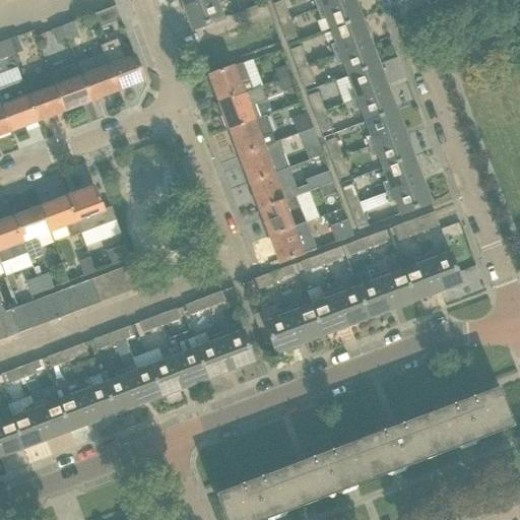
[(220,0),(201,0),(183,7),(192,30),(210,23),(223,18),(218,5),(222,3),(220,0)]
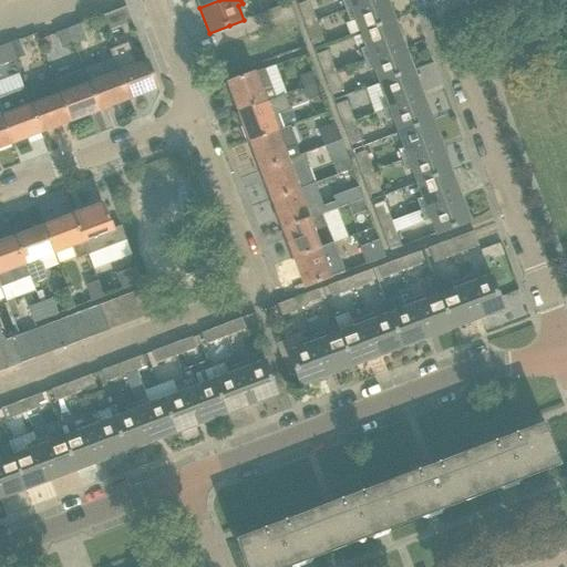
[(340,0),(344,10),(369,0),(340,0)]
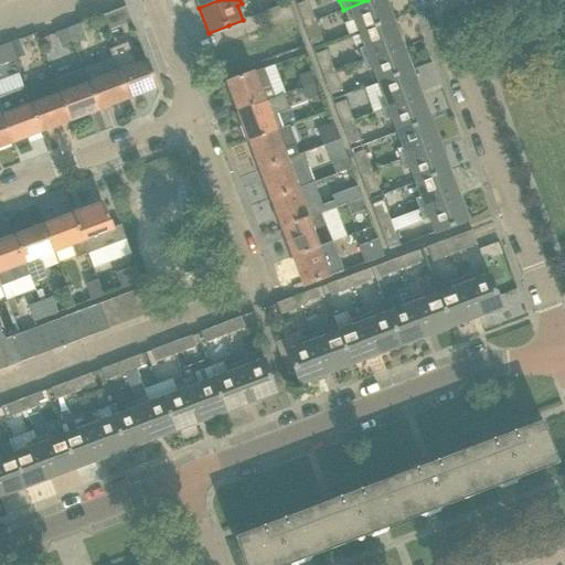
[(359,32),(392,20),(384,0),(368,0),(343,10),(348,22),(354,20),(359,32)]
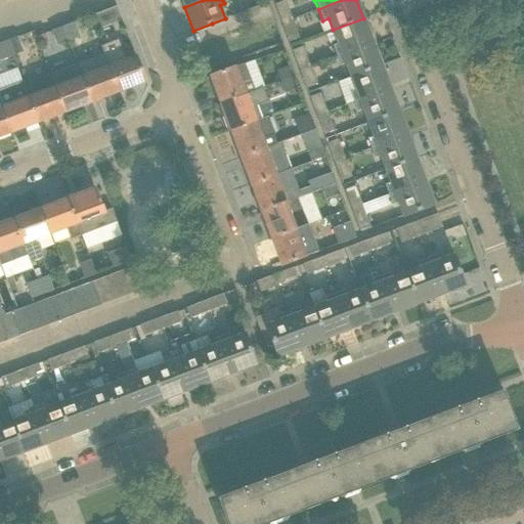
[(280,23),(291,19),(285,2),(274,5),(280,23)]
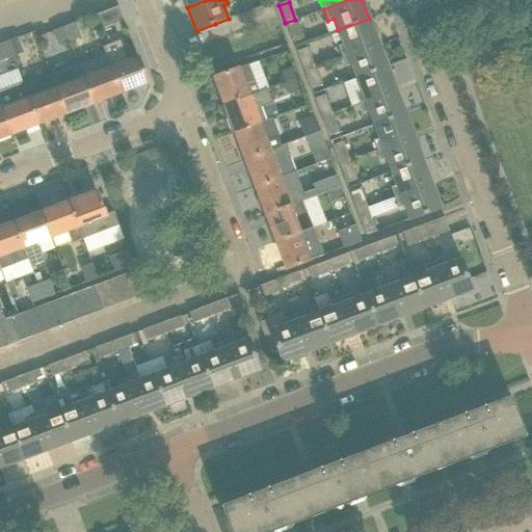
[(248,28),(275,18),(270,3),(242,15),(248,28)]
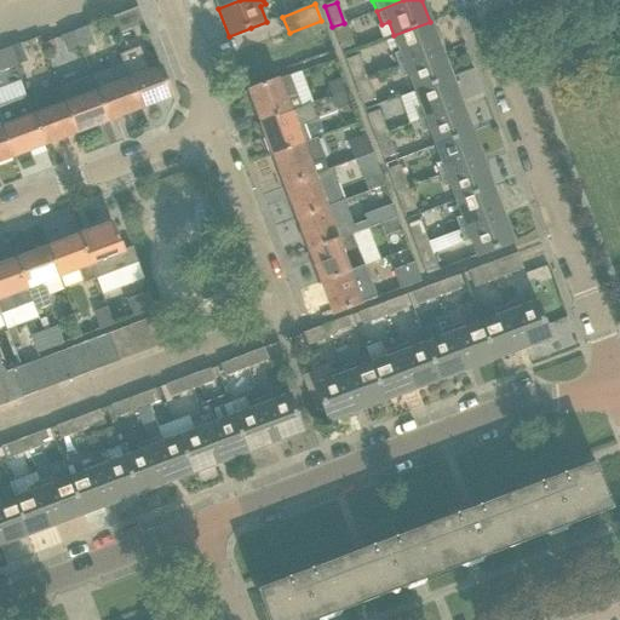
[(112,36),(144,24),(138,7),(105,19),(112,36)]
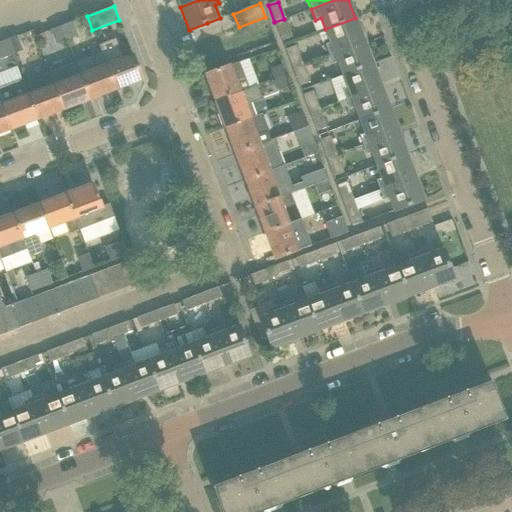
[(328,54),(364,40),(355,18),(325,29),(330,43),(324,45),(328,54)]
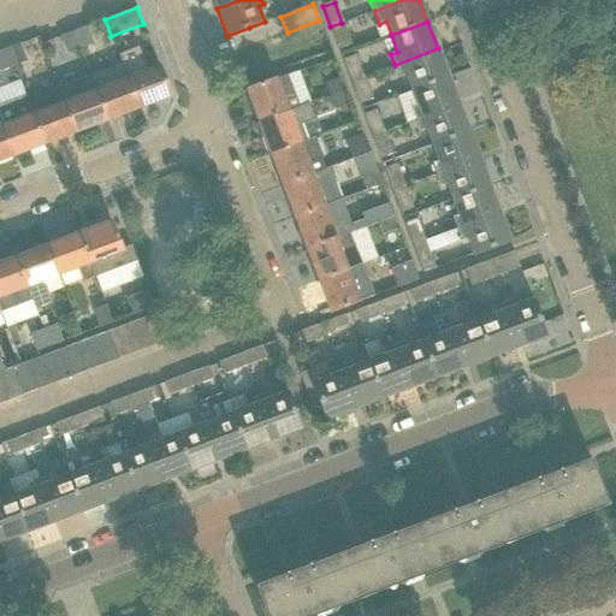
[(339,49),(351,45),(342,23),(330,27),(339,49)]
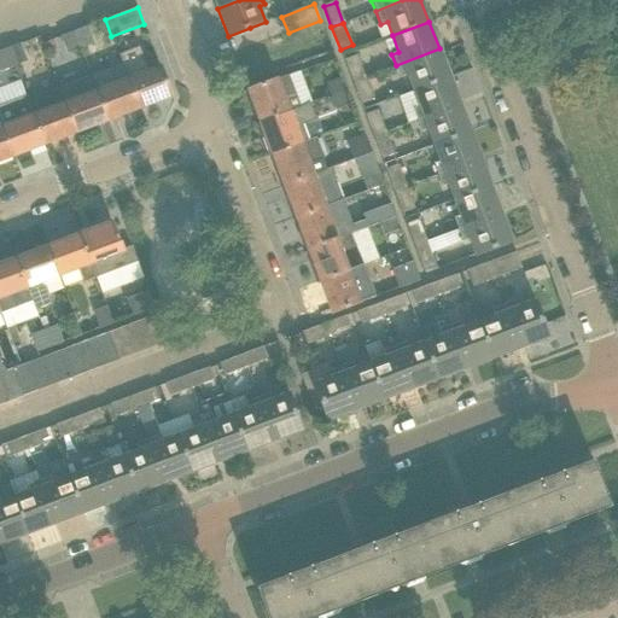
[(86,27),(74,31),(80,48),(93,44),(86,27)]
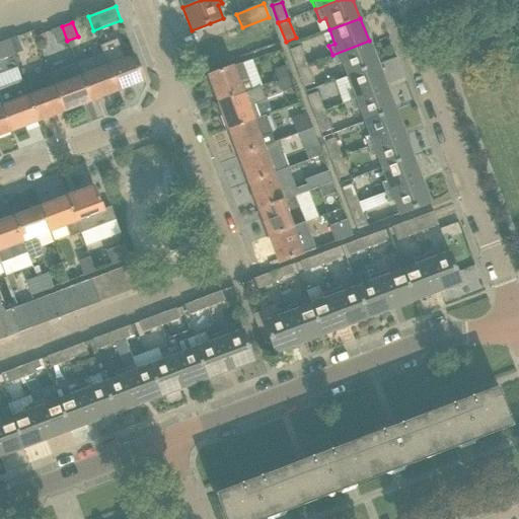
[(62,26),(52,30),(57,45),(67,41),(62,26)]
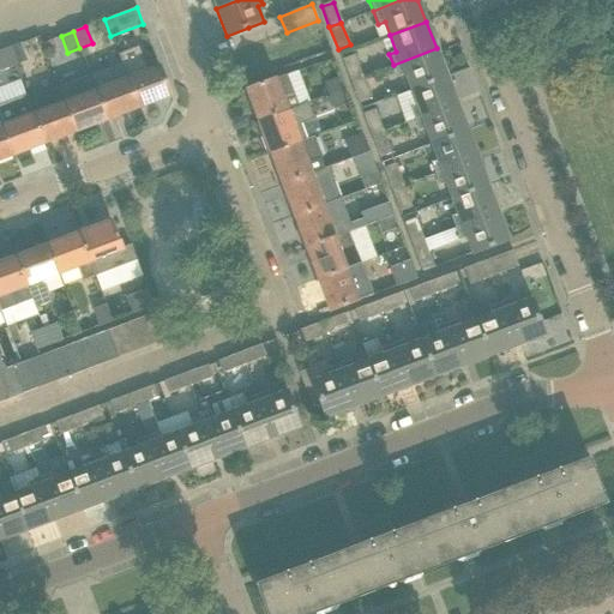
[(53,40),(42,43),(46,54),(56,49),(53,40)]
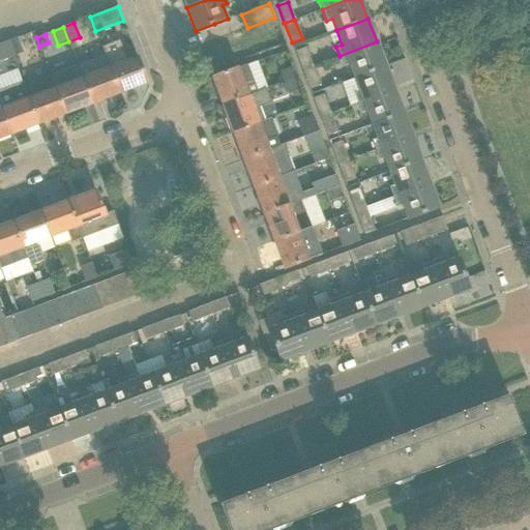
[(24,52),(18,37),(6,41),(12,57),(24,52)]
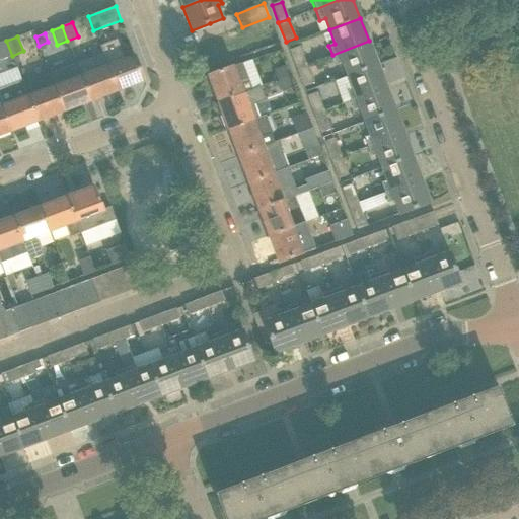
[(0,59),(0,60),(12,56),(6,41),(0,43),(0,59)]
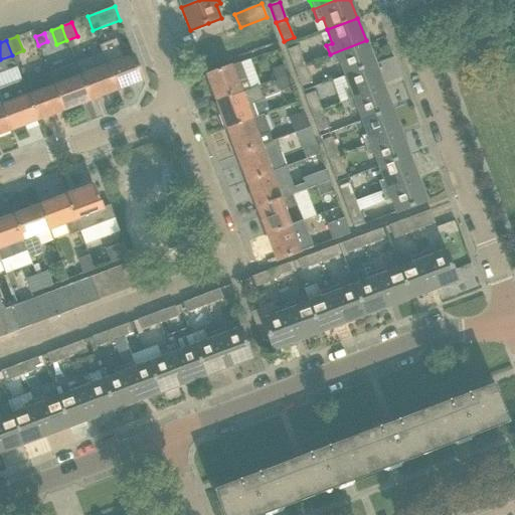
[(344,74),(374,63),(366,40),(330,54),(334,65),(340,63),(344,74)]
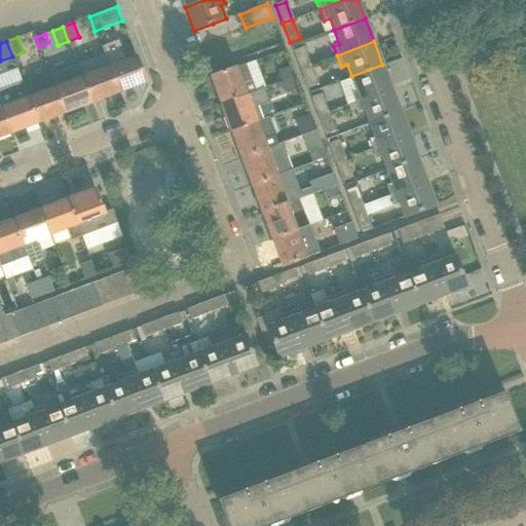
[(300,69),(310,66),(303,47),(293,51),(300,69)]
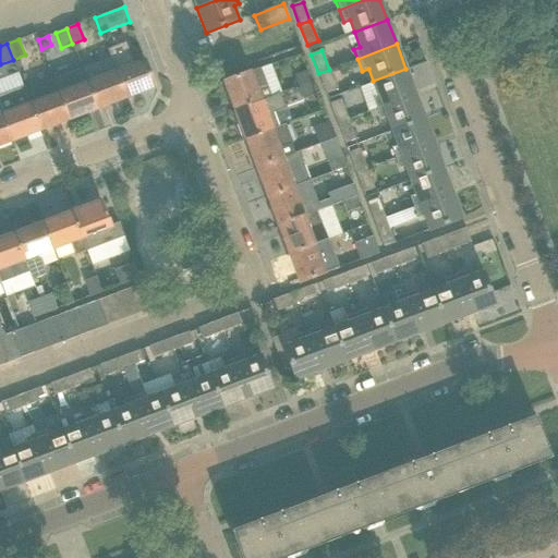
[(145,61),(132,65),(126,51),(110,58),(125,97),(154,86),(145,61)]
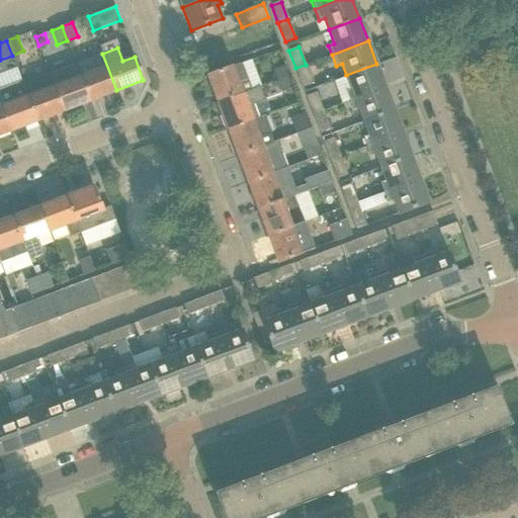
[(90,100),(116,90),(102,54),(76,63),(90,100)]
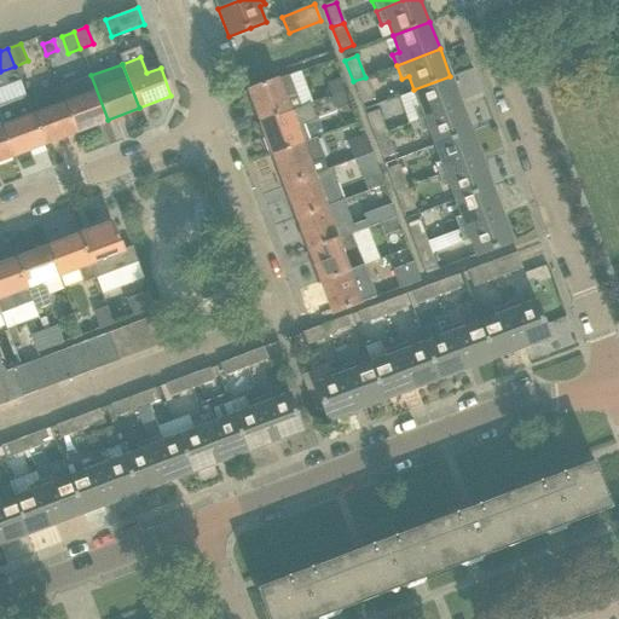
[(379,84),(395,76),(393,69),(376,75),(379,84)]
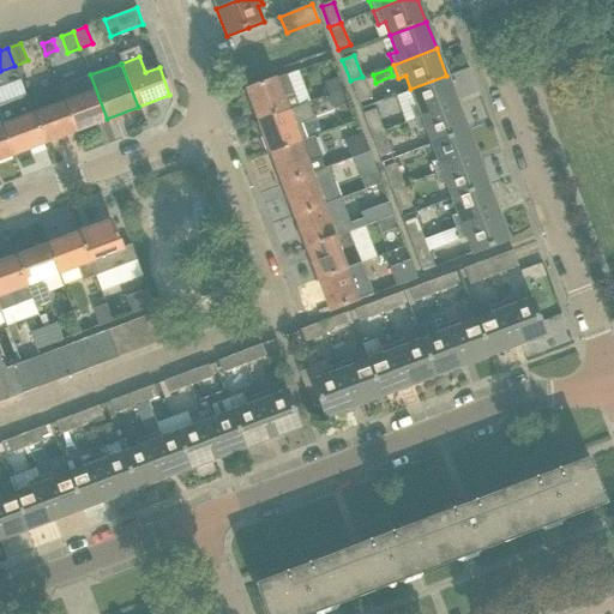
[(78,79),(58,88),(74,131),(107,119),(90,74),(78,79)]
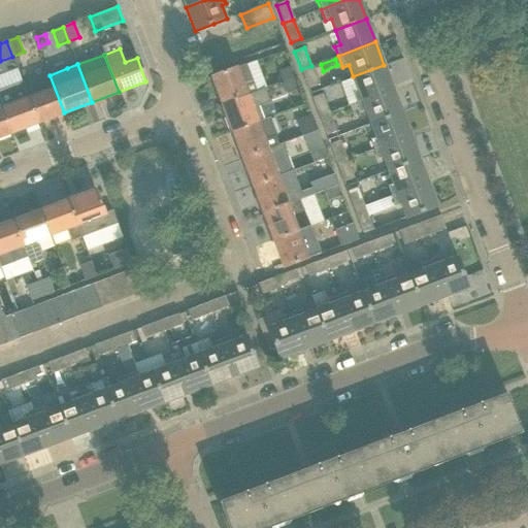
[(264,89),(255,92),(245,65),(212,77),(223,105),(265,89),(264,89)]
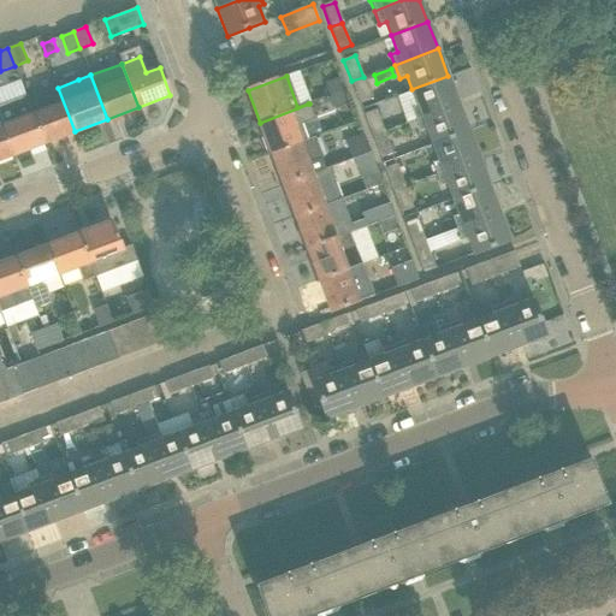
[(414,119),(458,104),(448,76),(412,89),(418,105),(410,108),(414,119)]
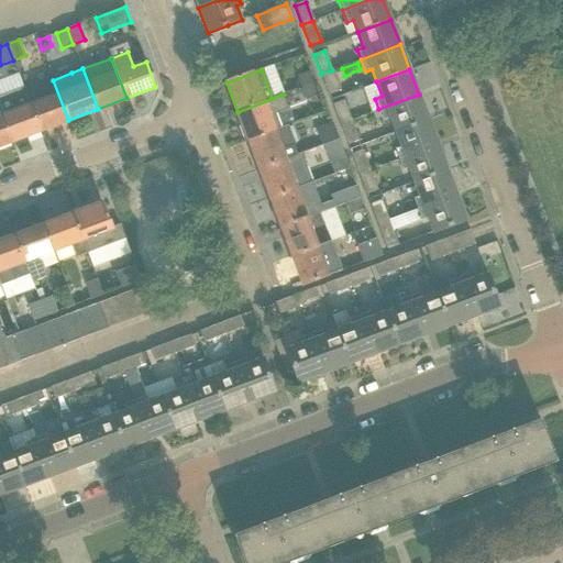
[(300,88),(316,81),(311,70),(296,77),(300,88)]
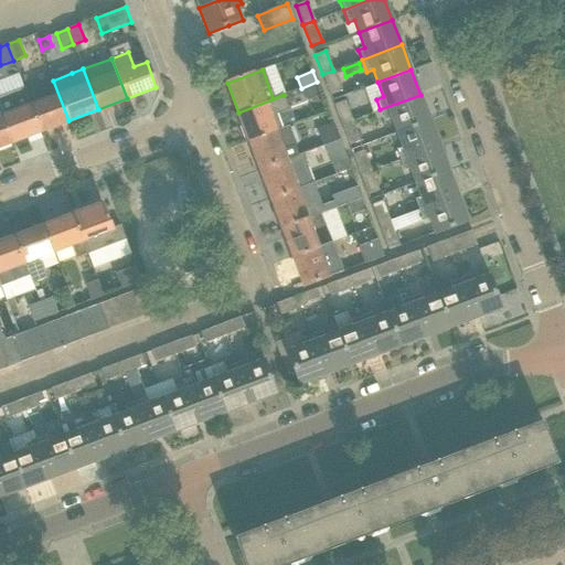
[(330,95),(341,92),(333,71),(322,74),(330,95)]
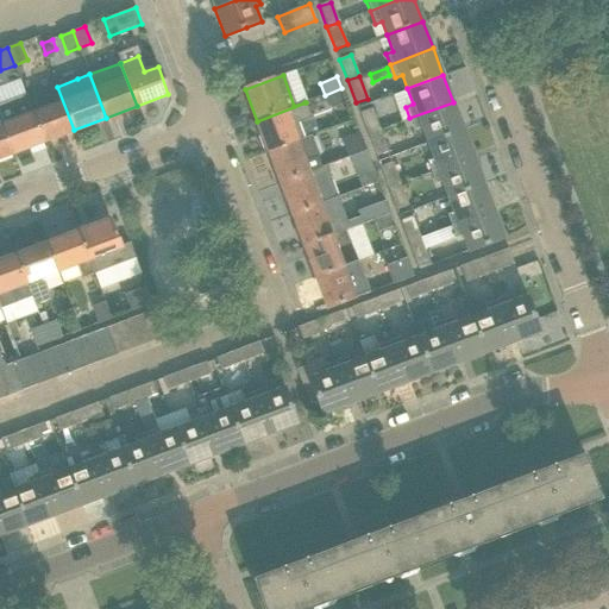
[(20,80),(0,85),(0,96),(23,92),(20,80)]
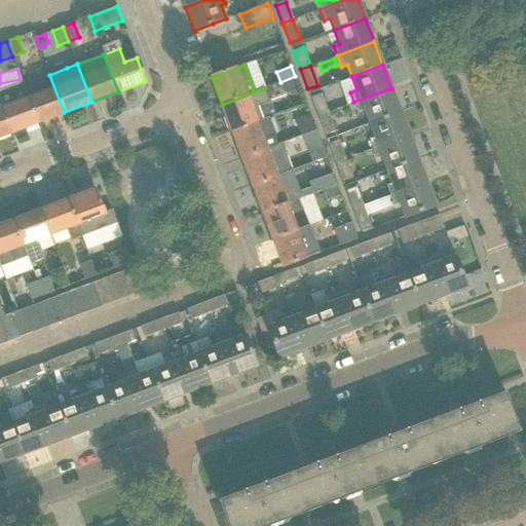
[(37,122),(64,112),(49,75),(33,81),(38,95),(28,99),(37,122)]
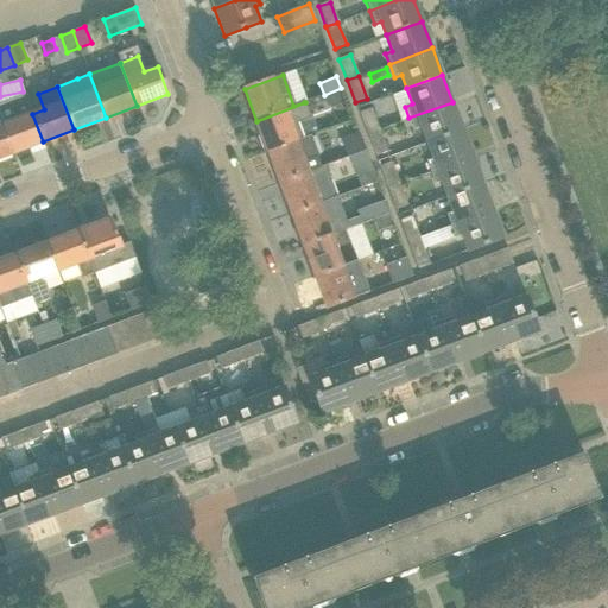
[(330,109),(347,102),(341,88),(324,95),(330,109)]
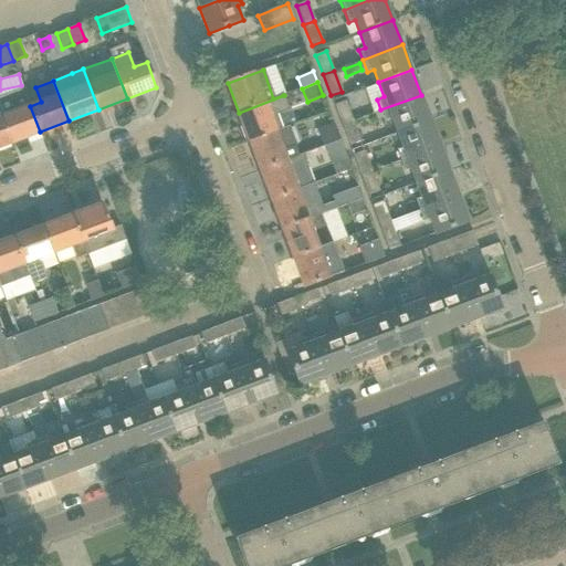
[(40,132),(30,106),(24,90),(0,98),(0,114),(11,143),(40,132)]
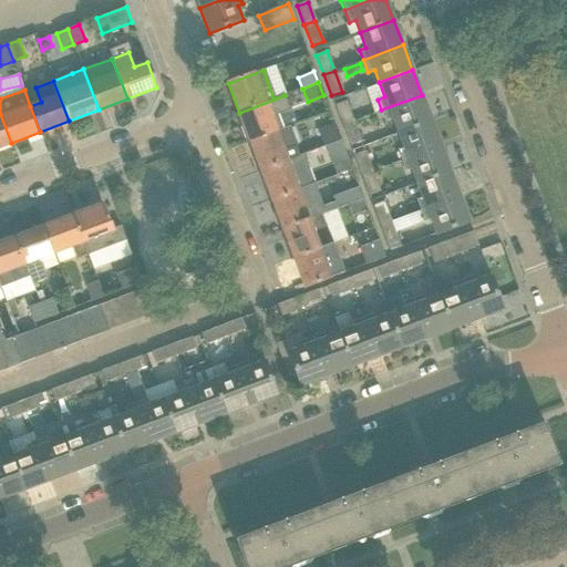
[(277,113),(289,109),(285,95),(239,113),(244,125),(240,126),(246,143),(289,126),(282,129),(277,113)]
